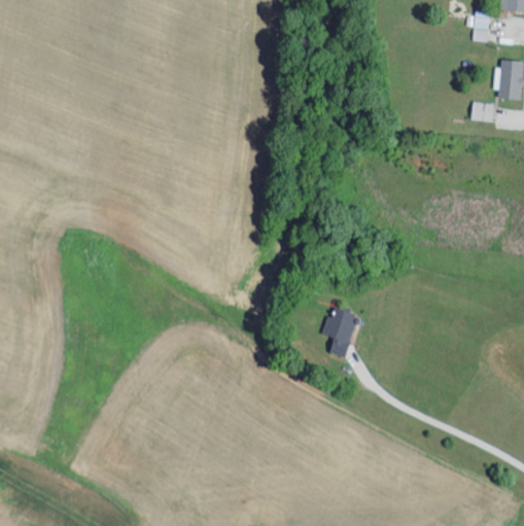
[(523,0),(499,0),(499,10),(523,12),(523,0)]
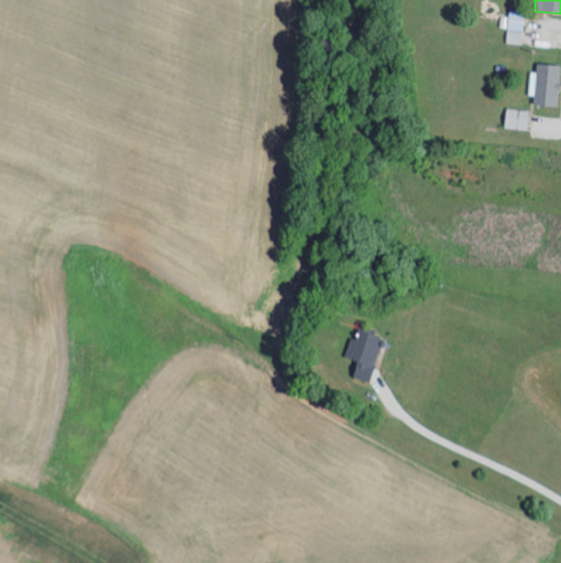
[(519,46),(525,14),(509,12),(504,44),(519,46)]
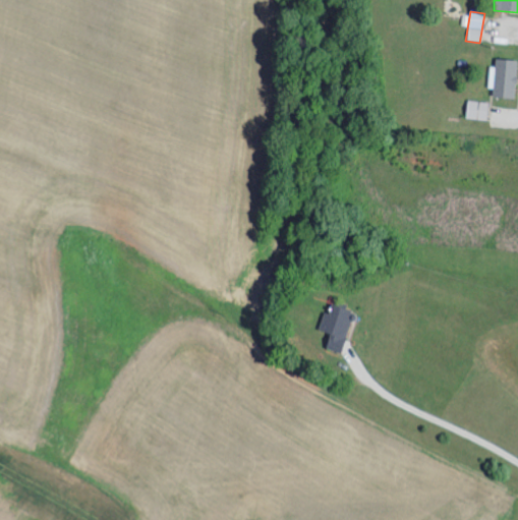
[(517,61),(495,60),(495,67),(488,67),(487,90),(493,90),(492,99),(515,100),(517,61)]
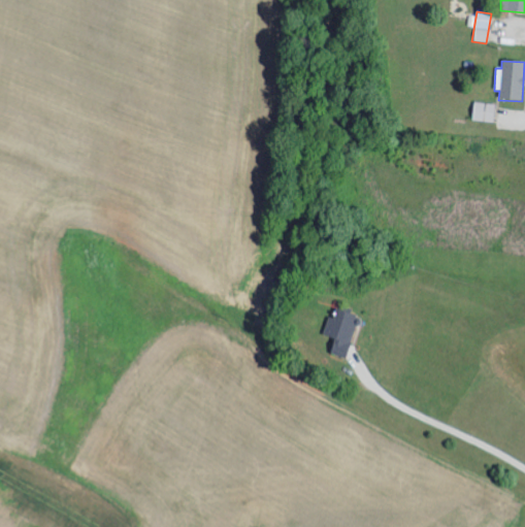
[(492,123),(494,105),(473,102),(471,121),(492,123)]
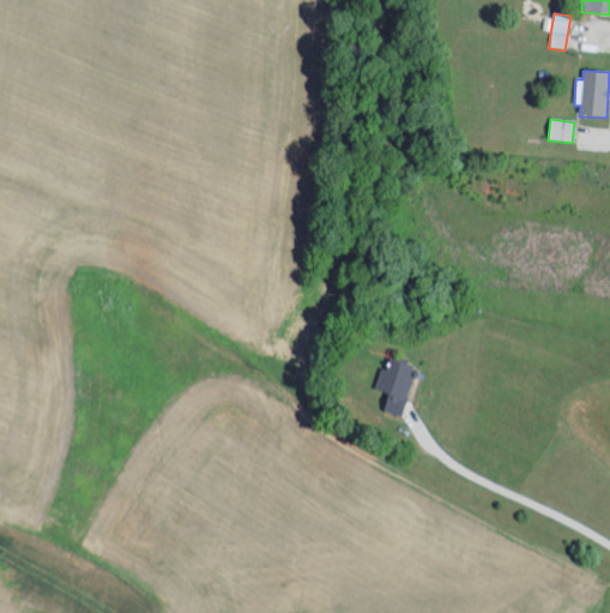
[(384,410),(402,416),(416,366),(390,358),(387,368),(381,367),(374,389),(388,394),(384,410)]
